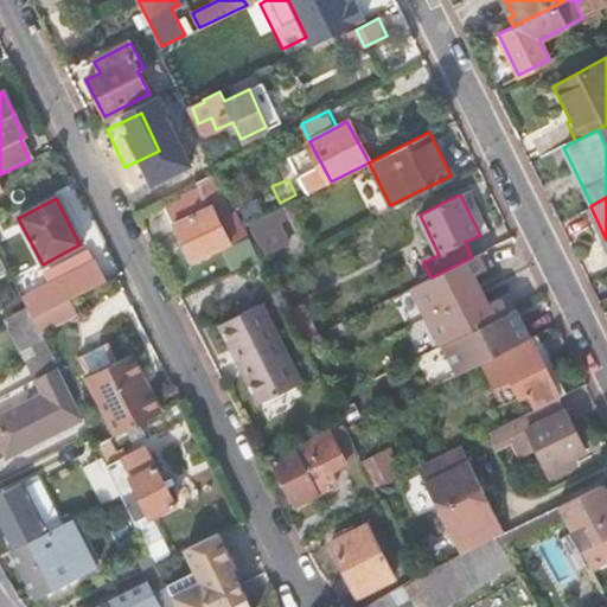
[(285,218),(302,210),(296,198),(280,206),(285,218)]
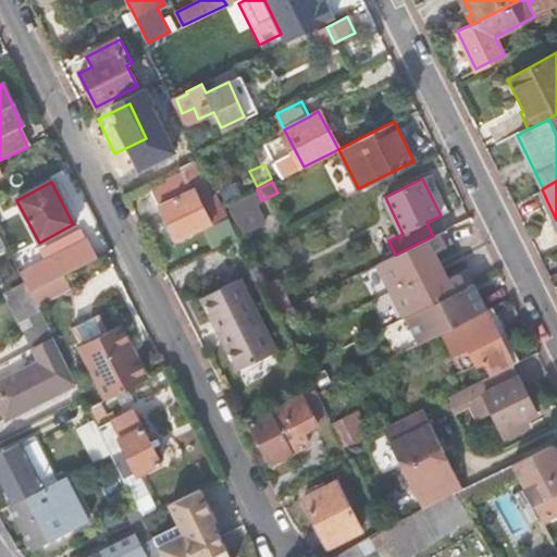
[(203,183),(160,205),(176,240),(209,223),(199,203),(210,197),(203,183)]
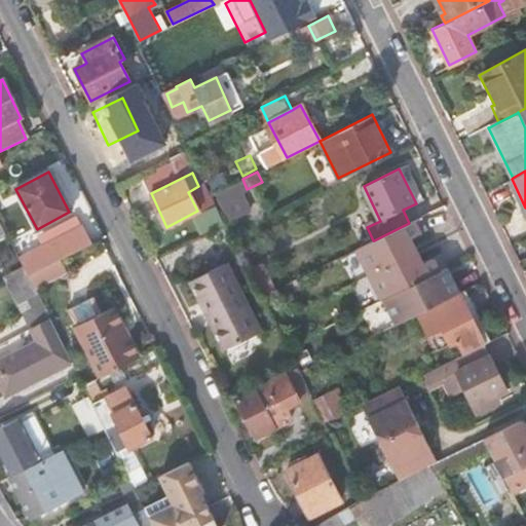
[(228,221),(248,211),(239,192),(247,189),(242,179),(214,193),(228,221)]
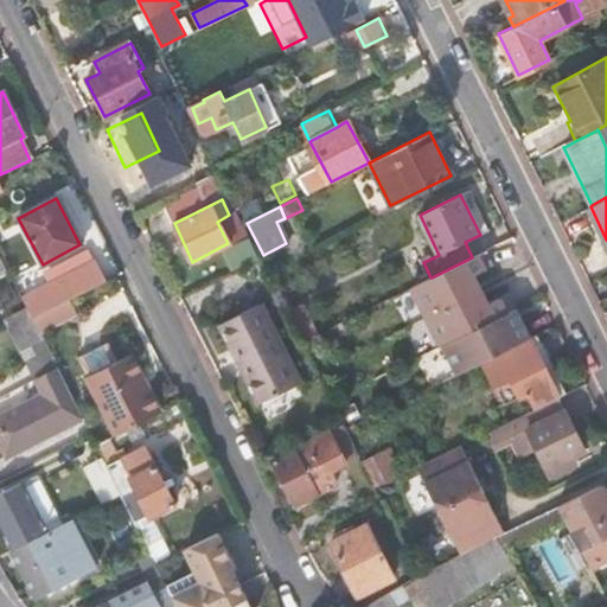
[(486,250),(472,257),(432,278),(430,278),(409,288),(439,346),(441,345),(455,375),(481,362),(529,338),(508,294),(487,304),(473,274),(493,264),(486,250)]
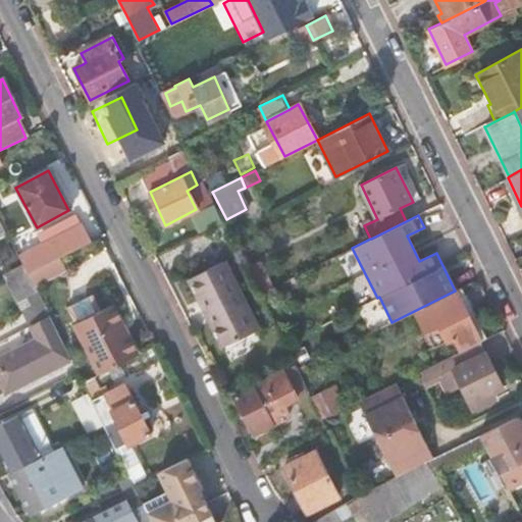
[(50,241),(58,259),(61,257),(91,242),(83,224),(50,241)]
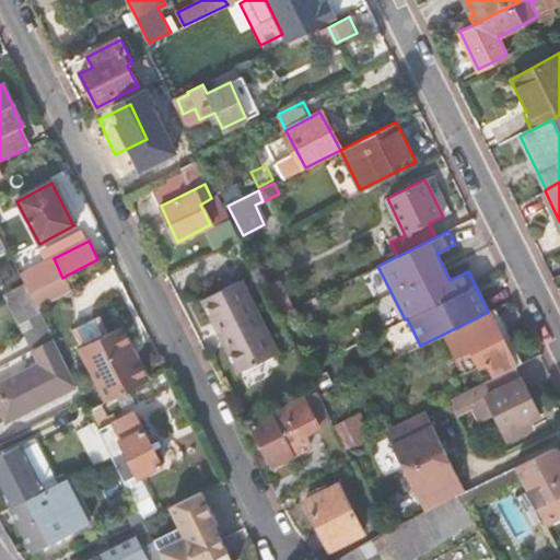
[(54,258),(20,275),(24,284),(30,294),(62,278),(54,258)]
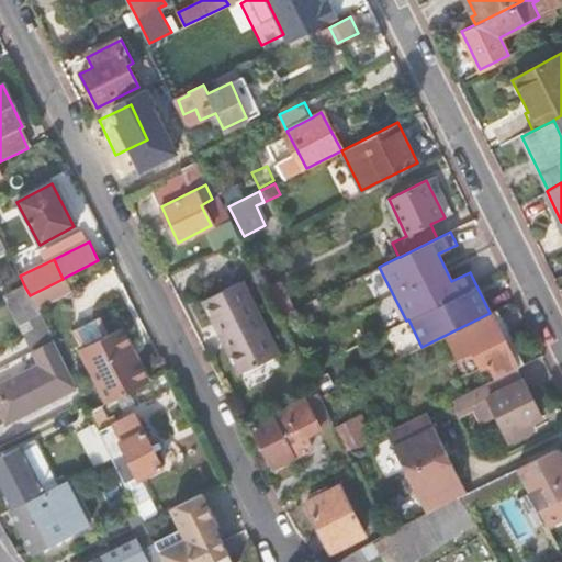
[(63,279),(30,295),(34,306),(60,293),(57,289),(68,282),(66,277),(63,279)]
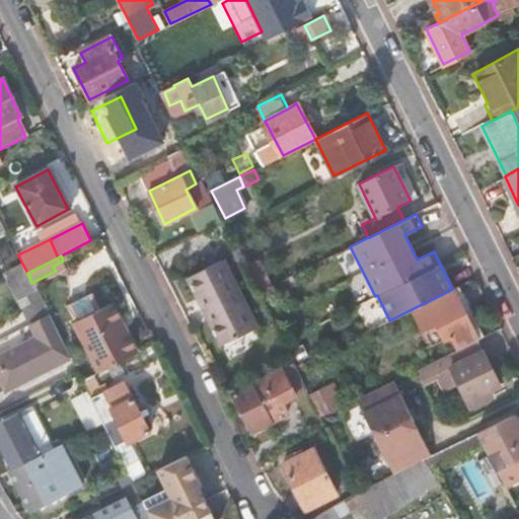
[(223,260),(187,278),(197,298),(200,296),(210,318),(208,319),(221,347),(257,327),(223,260)]
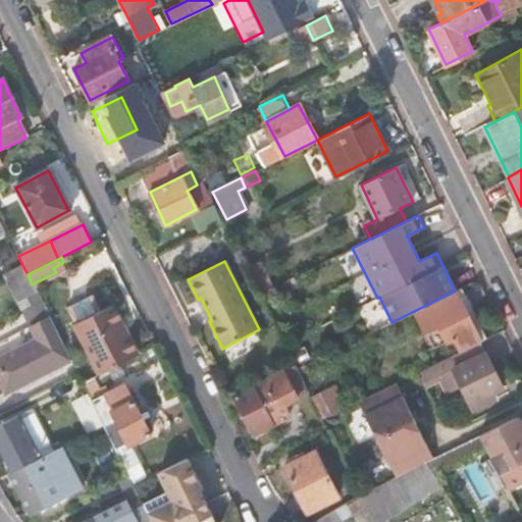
[(455,291),(414,311),(432,348),(452,338),(452,340),(454,338),(460,351),(478,342),(470,325),(477,321),(460,288),(455,291)]
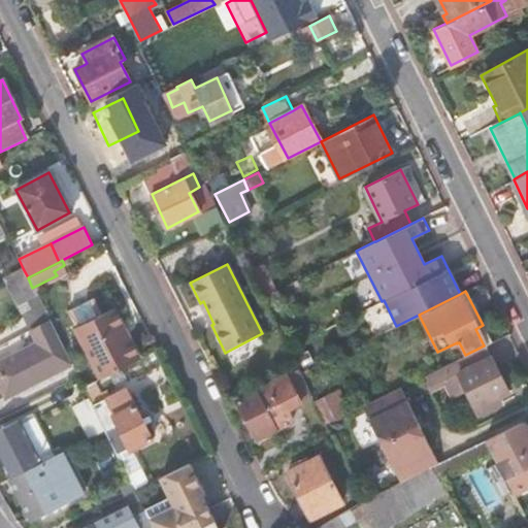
[(71,305),(75,320),(104,311),(100,297),(71,305)]
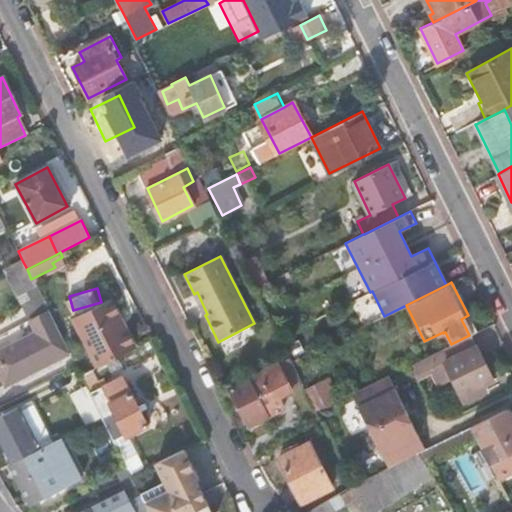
[(73,318),(98,367),(134,349),(109,300),(73,318)]
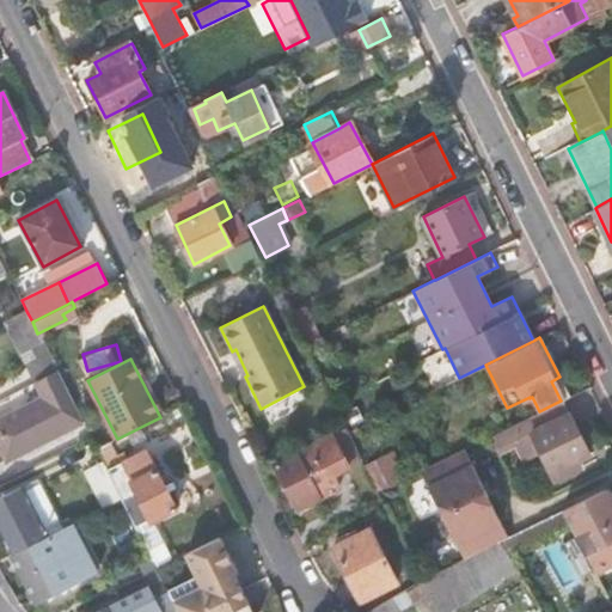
[(62,416),(77,410),(57,372),(34,384),(42,399),(0,420),(0,451),(6,463),(8,461),(7,460),(67,430),(67,432),(69,430),(62,416)]
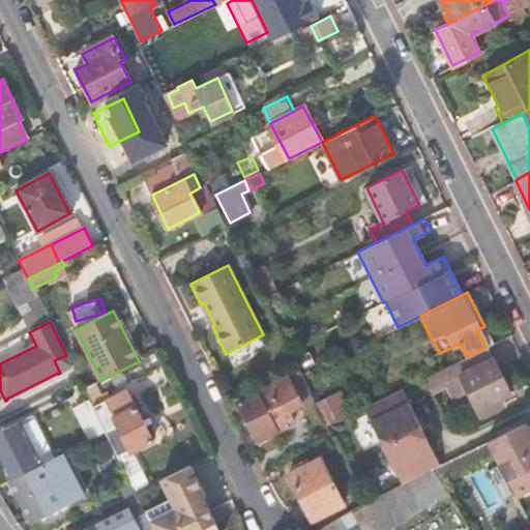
[(467,356),(453,363),(477,411),(510,394),(486,347),(467,356)]
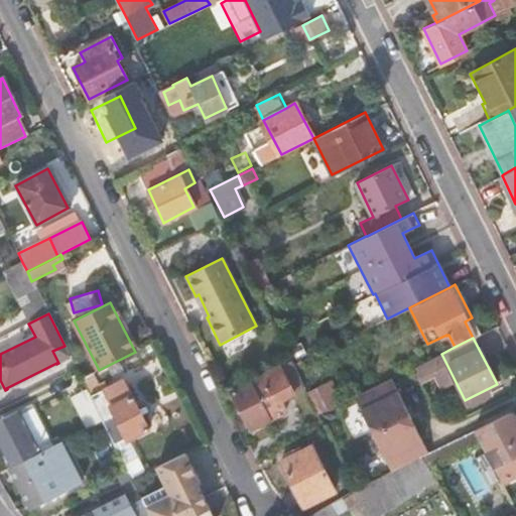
[(281,367),(233,391),(252,429),(286,411),(280,400),(294,393),(281,367)]
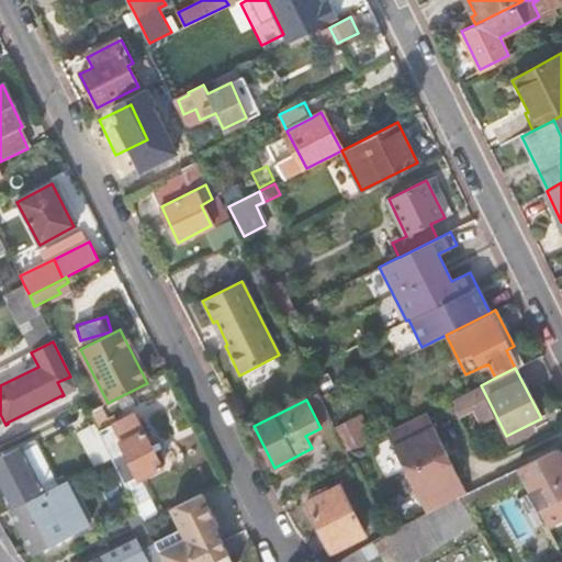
[(425,413),(384,433),(405,474),(446,453),(425,413)]
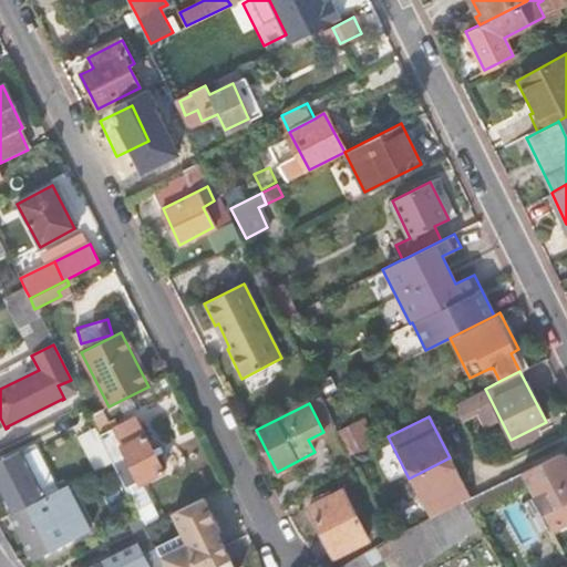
[(337,432),(349,456),(374,443),(362,419),(337,432)]
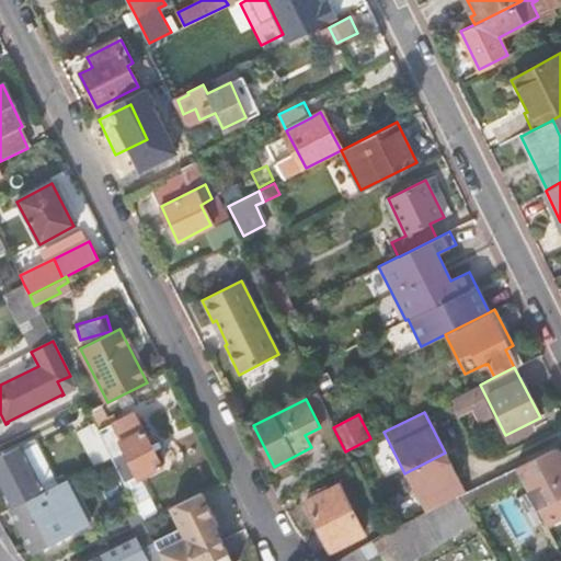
[(111,457),(96,428),(80,436),(94,465),(111,457)]
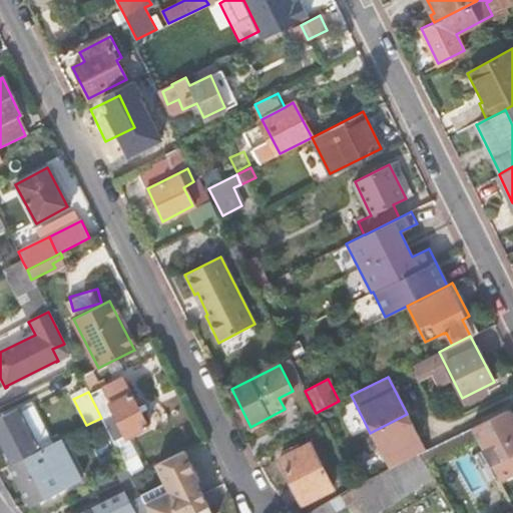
[(130,393),(110,403),(127,437),(147,427),(130,393)]
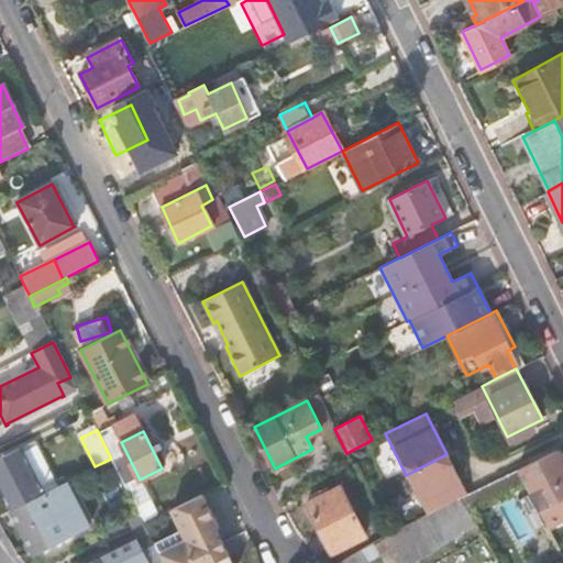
[(34,441),(21,448),(22,450),(21,451),(41,490),(55,483),(34,441)]
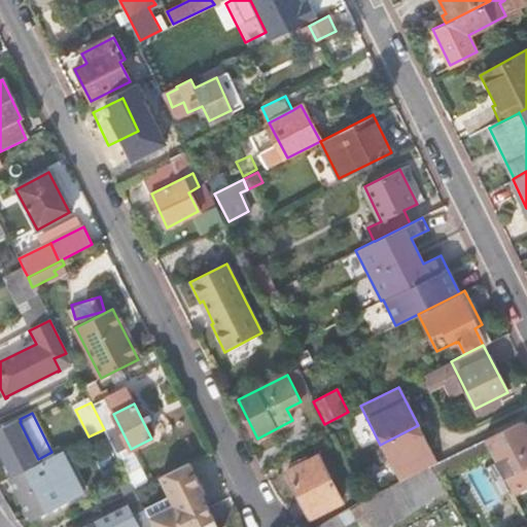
[(0,459),(9,478),(40,462),(38,459),(20,422),(21,421),(20,419),(0,428),(0,459)]
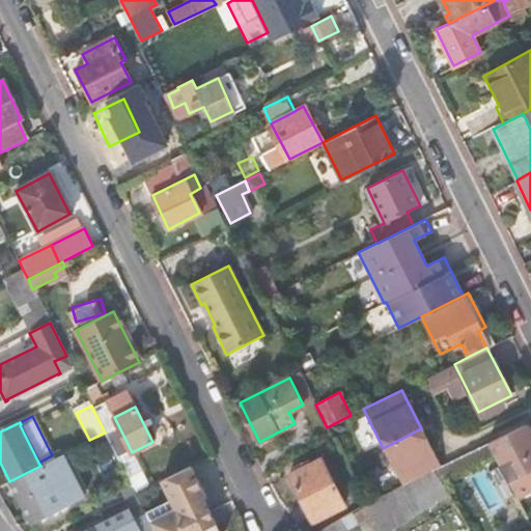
[(401,485),(432,470),(440,467),(421,428),(383,448),(401,485)]
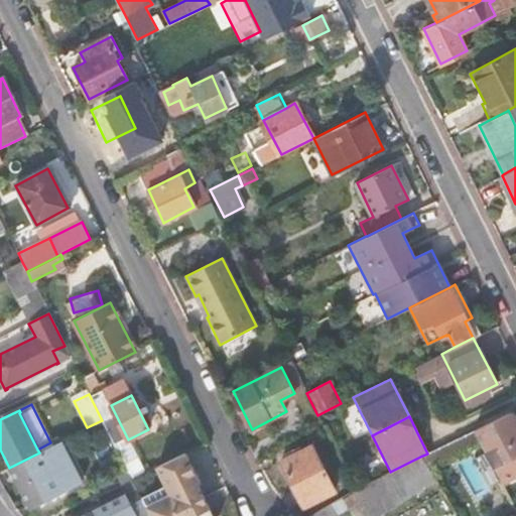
[(505,429),(500,418),(473,431),(480,442),(505,429)]
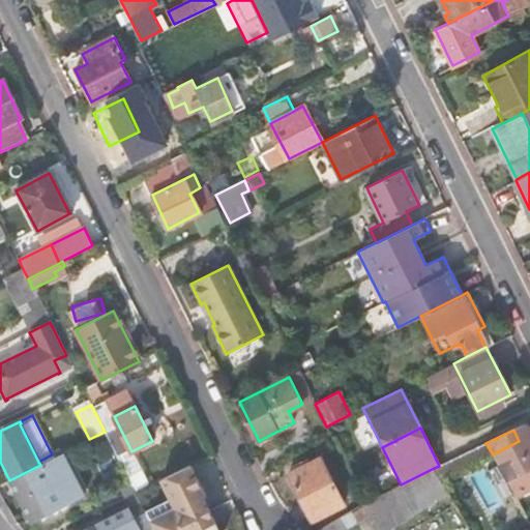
[(432,469),(439,481),(458,472),(475,464),(513,529),(492,529),(491,527),(484,529),(529,529),(529,523),(493,454),(486,443),(439,466),(432,469)]
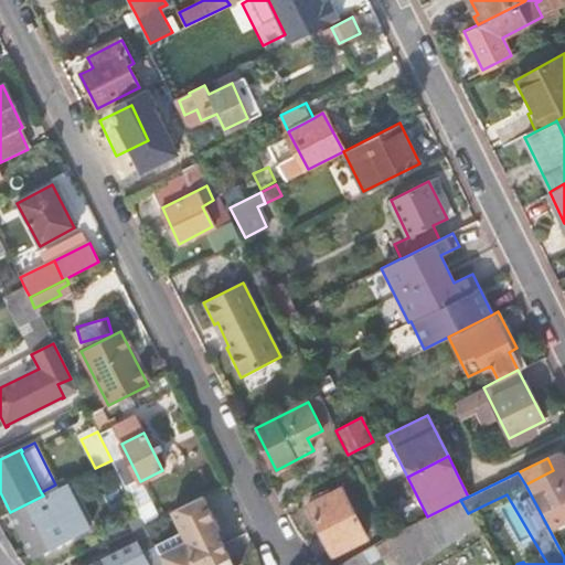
[(564,480),(539,496),(556,526),(564,521),(564,480)]
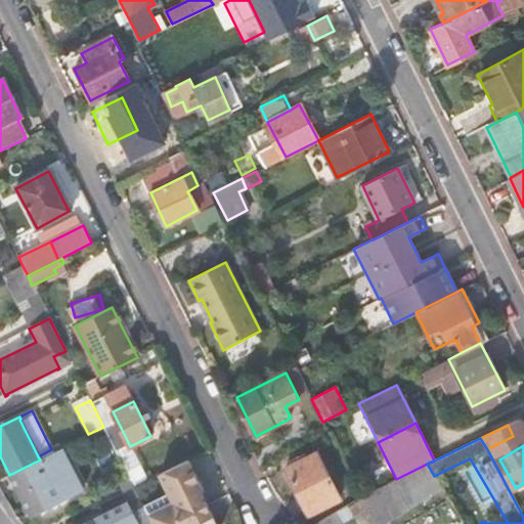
[(94,479),(123,465),(115,449),(87,463),(94,479)]
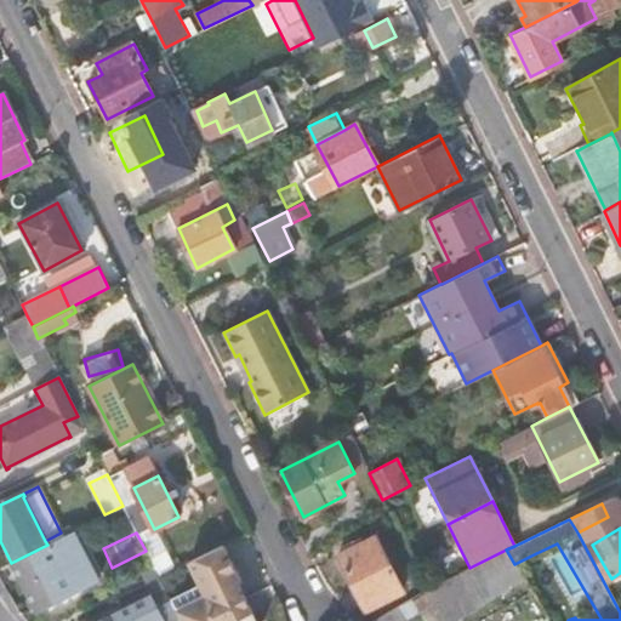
[(375,536),(337,556),(365,610),(402,591),(375,536)]
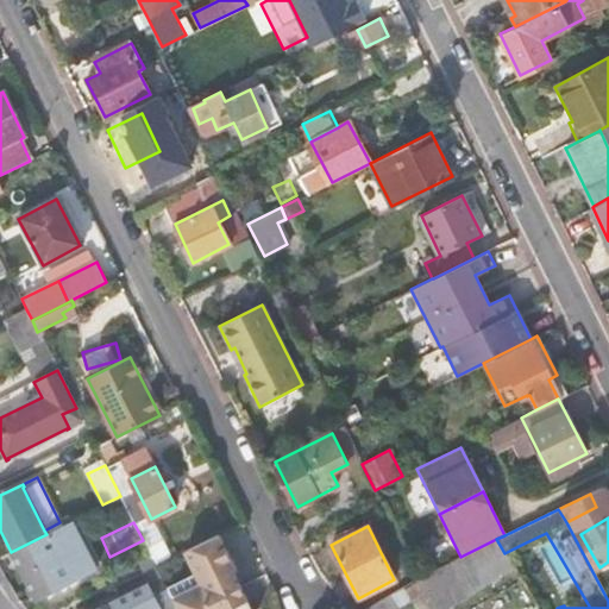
[(46,534),(11,552),(35,598),(33,600),(35,601),(71,582),(70,579),(69,581),(46,534)]
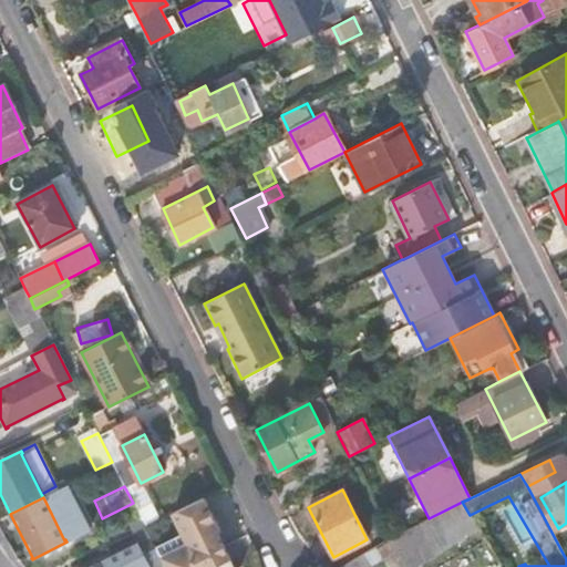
[(219,531),(204,498),(145,527),(164,565),(165,566),(234,566),(229,558),(226,559),(223,552),(226,549),(222,543),(215,546),(212,540),(216,538),(213,534),(216,532),(219,531)]
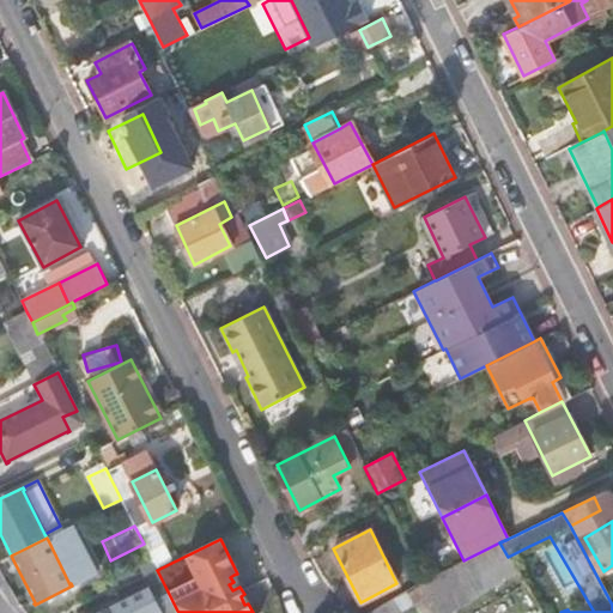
[(463,560),(426,580),(418,583),(435,610),(513,564),(508,557),(499,542),(463,560)]
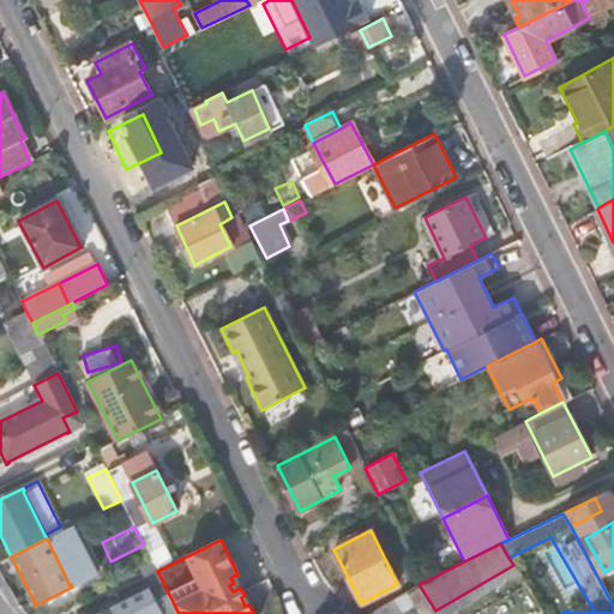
[(530,547),(509,558),(513,565),(534,600),(554,588),(530,547)]
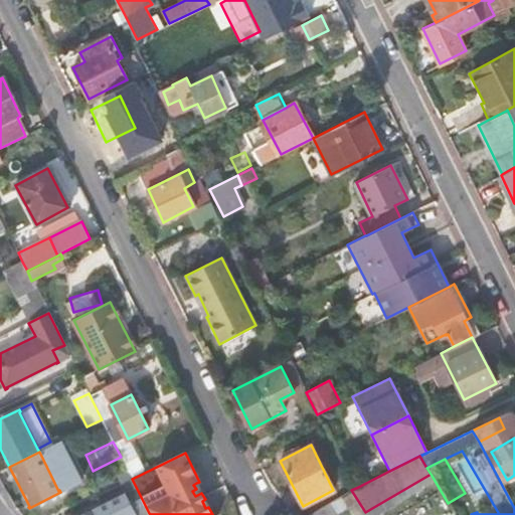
[(132,479),(127,470),(117,475),(123,488),(121,489),(121,490),(70,514),(68,514),(67,514),(145,514),(149,513),(132,479)]
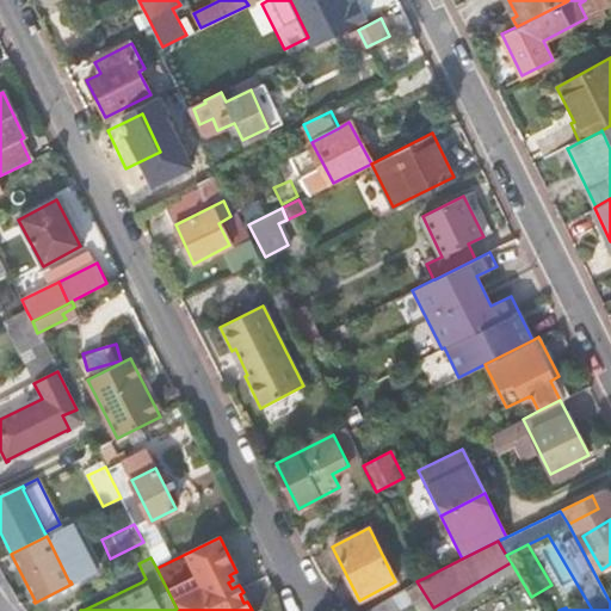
[(551,585),(531,597),(538,610),(559,610),(566,608),(551,585)]
